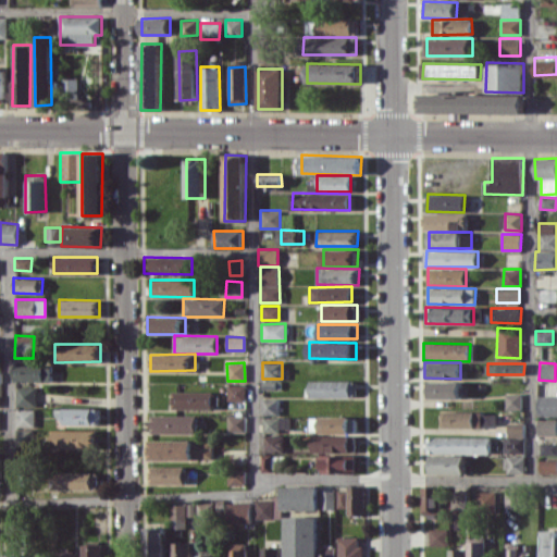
[(51,366),(14,364),(13,381),(51,382),(51,366)]
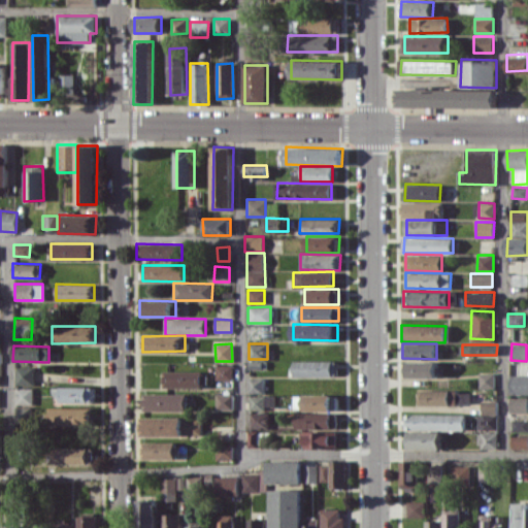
[(294,377),(336,376),(336,360),(294,361),(294,377)]
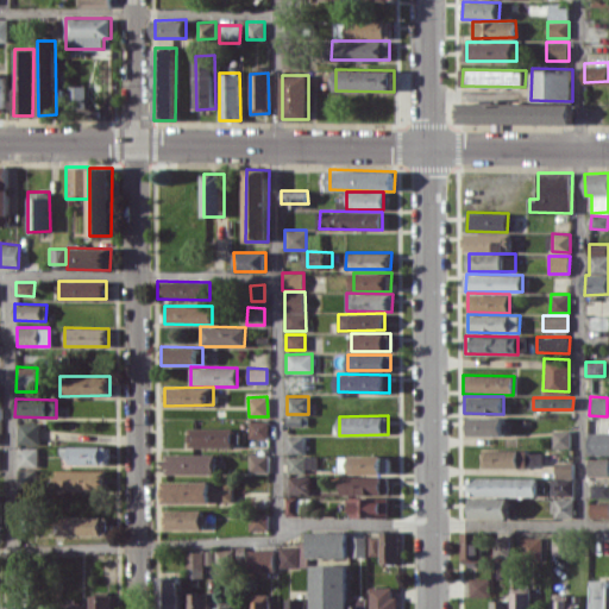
[(504,418),(465,416),(464,434),(503,435),(504,418)]
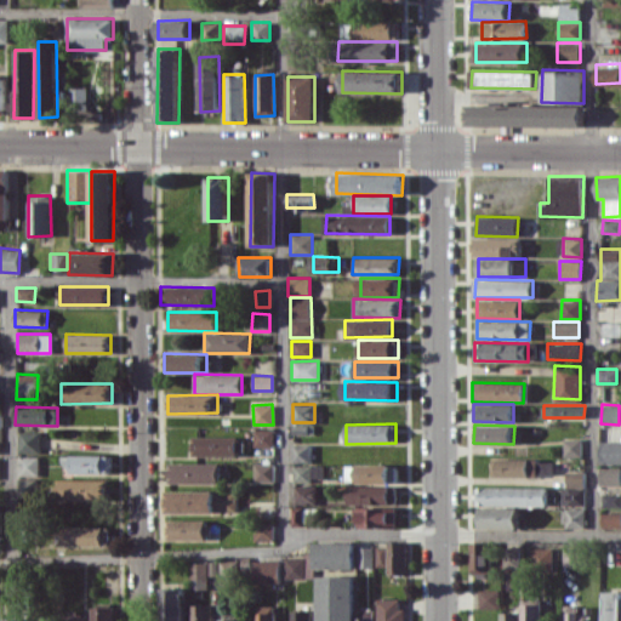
[(254,446),(273,446),(273,429),(255,428),(254,446)]
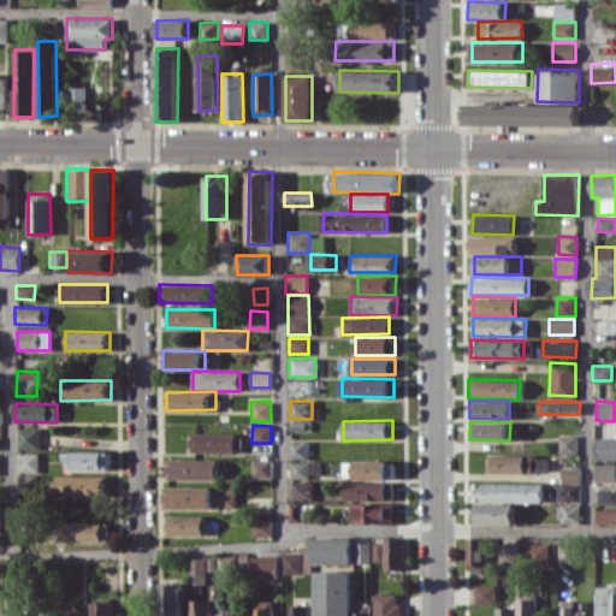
[(39,449),(40,427),(18,427),(17,449),(39,449)]
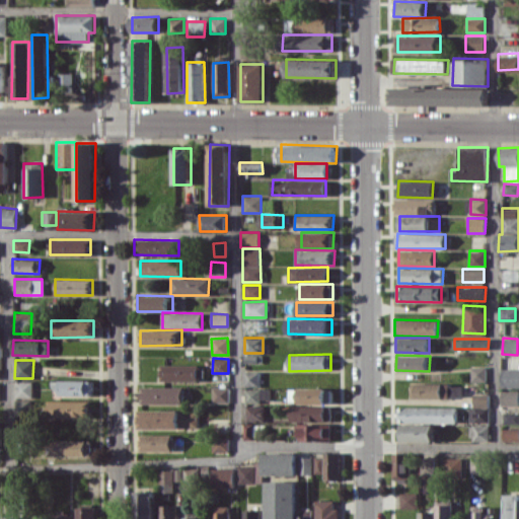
[(159,380),(202,381),(202,365),(159,365),(159,380)]
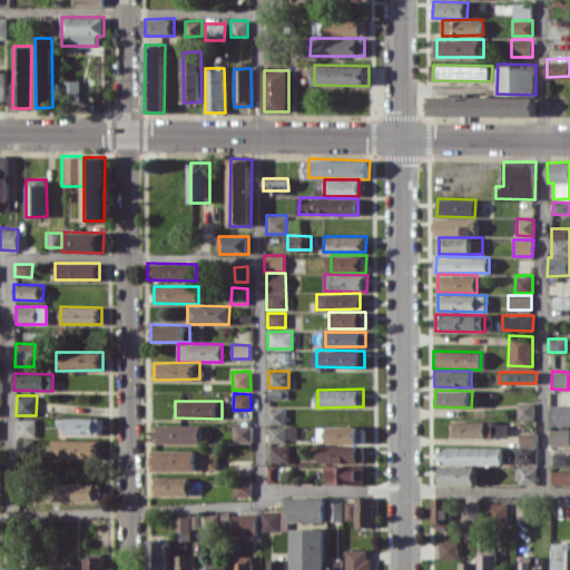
[(533,402),(517,403),(517,419),(533,419),(533,402)]
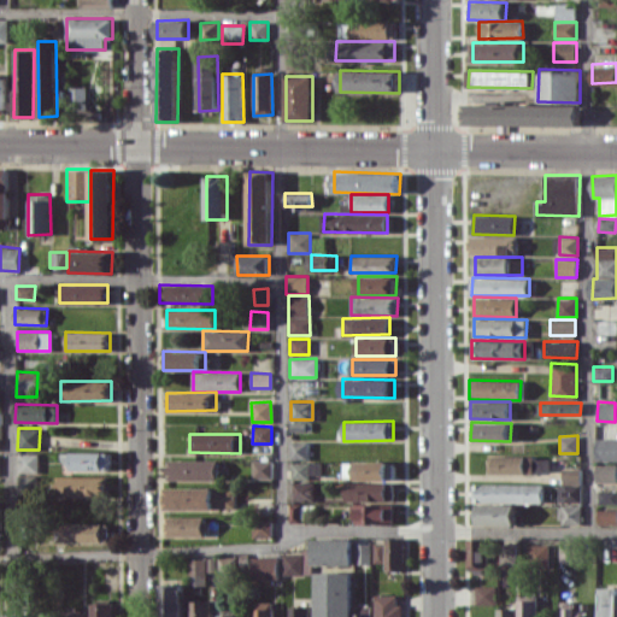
[(616,460),(616,438),(595,438),(594,460),(616,460)]
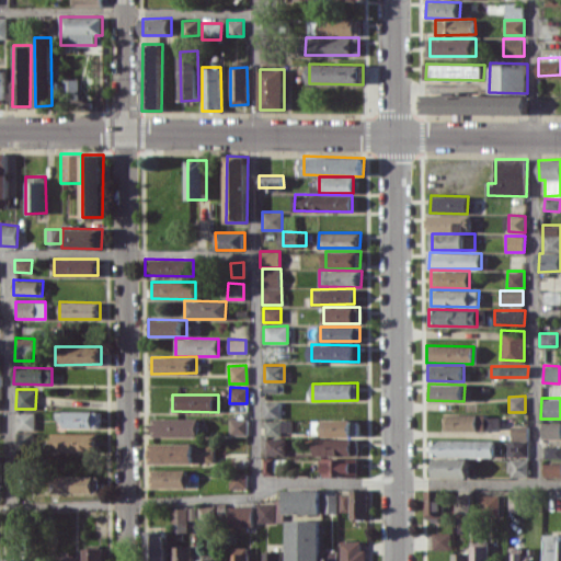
[(281,401),(263,401),(263,418),(279,418),(281,401)]
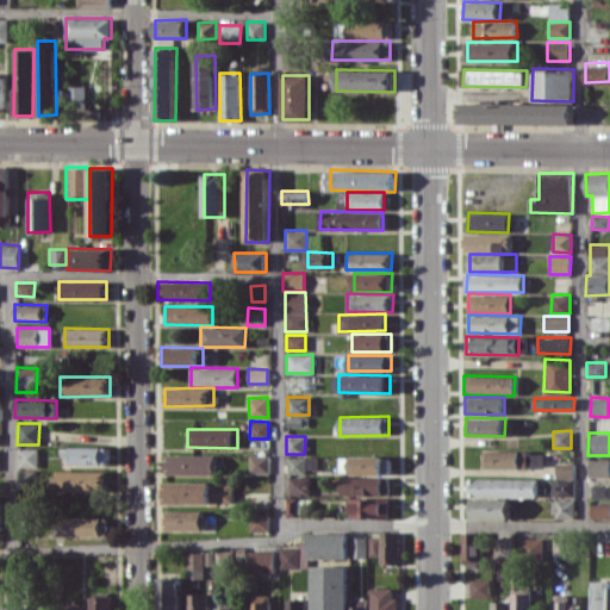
[(109,465),(109,447),(60,447),(60,464),(109,465)]
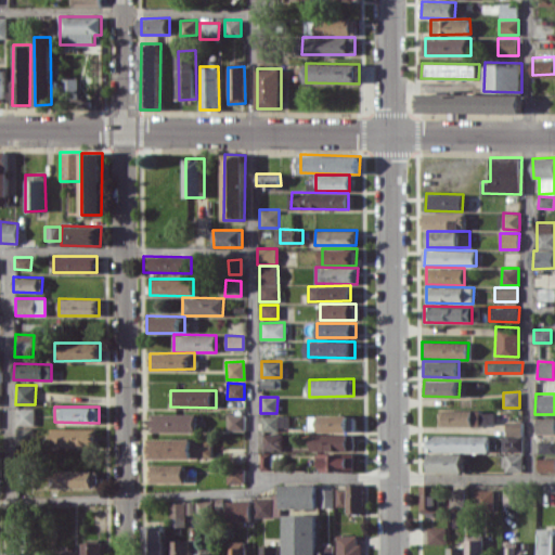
[(15,425),(34,425),(34,408),(16,408),(15,425)]
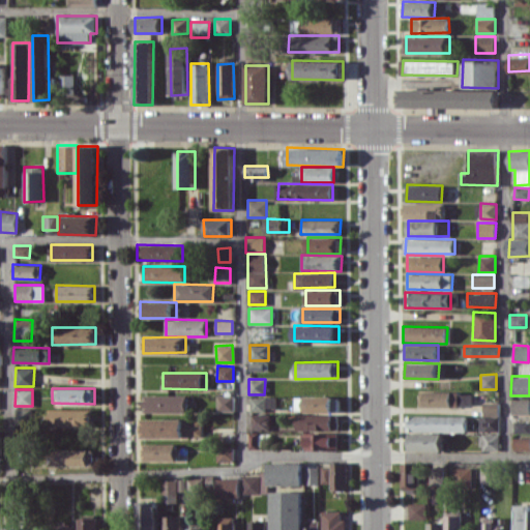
[(420,406),(459,407),(459,391),(420,390),(420,406)]
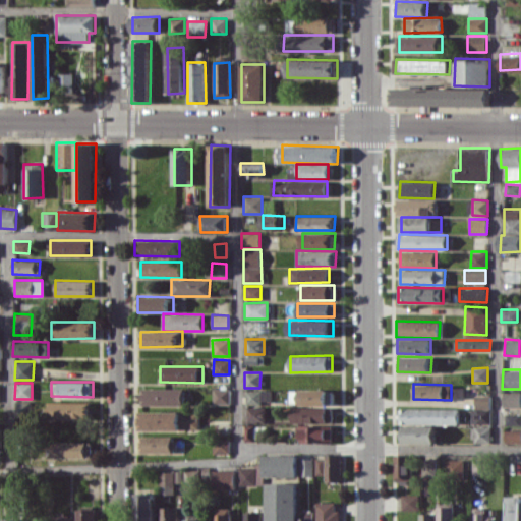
[(183,389),(141,388),(140,405),(182,405),(183,389)]
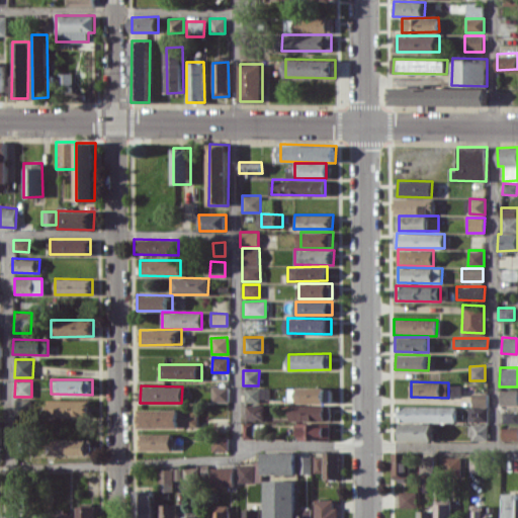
[(449,396),(462,396),(461,385),(449,385),(449,396)]
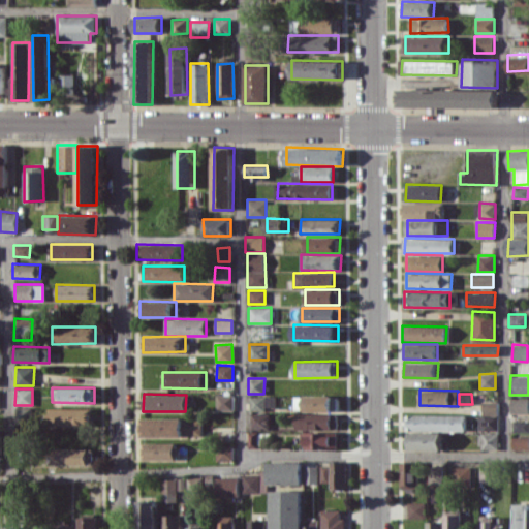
[(216,410),(232,410),(232,395),(216,395),(216,410)]
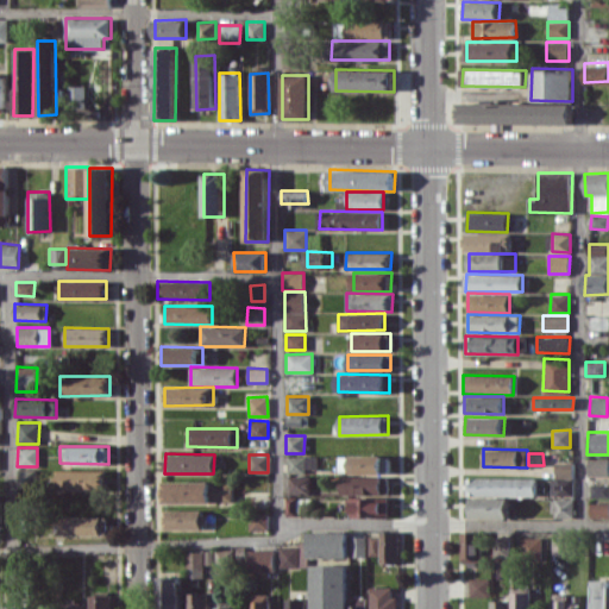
[(351,473),(385,473),(385,454),(351,456),(351,473)]
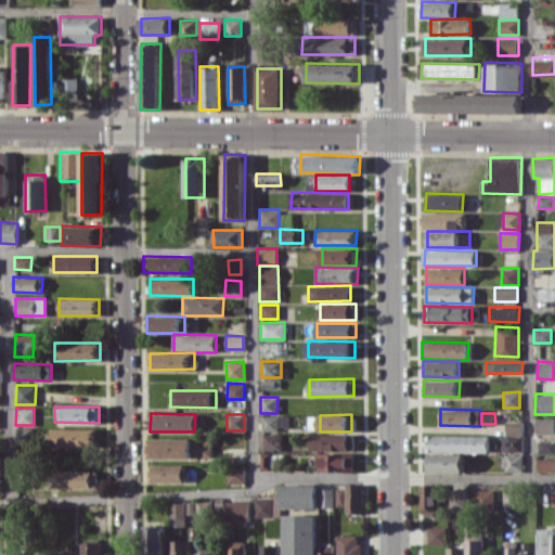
[(288,415),(260,415),(260,429),(288,429),(288,415)]
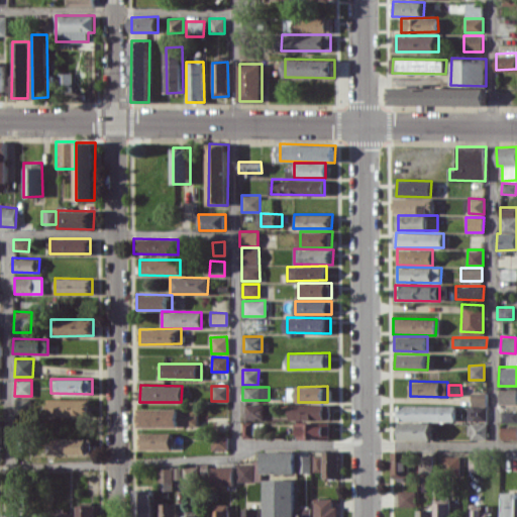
[(516,389),(499,389),(499,404),(516,404),(516,389)]
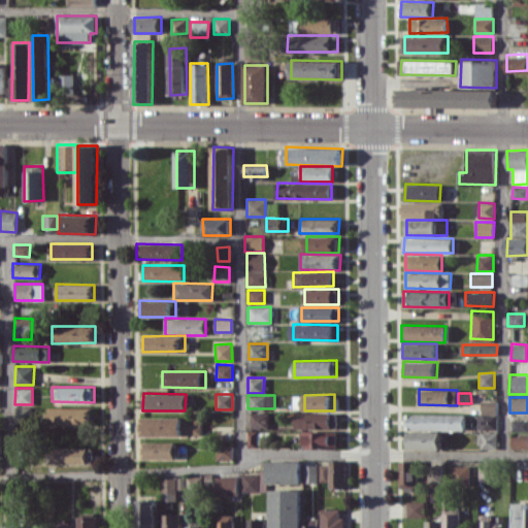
[(497,415),(497,400),(482,400),(481,415),(497,415)]
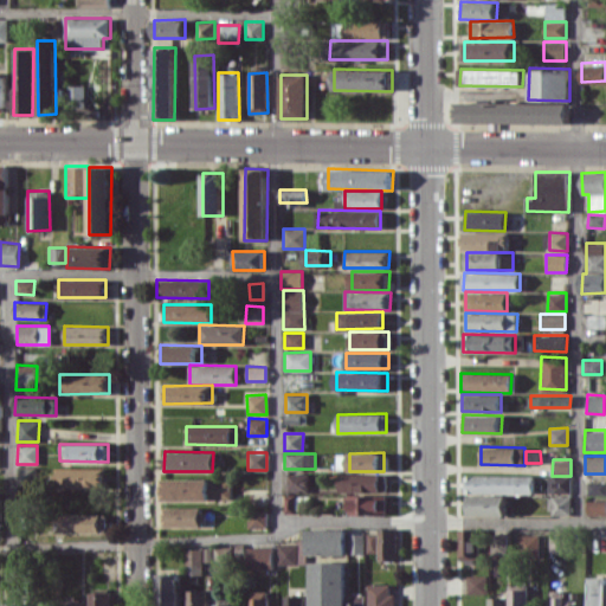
[(17,485),(34,484),(34,466),(17,466),(17,485)]
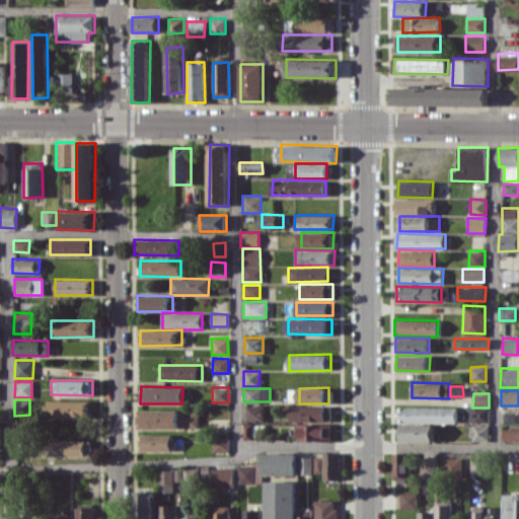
[(89,400),(47,400),(47,418),(90,418),(89,400)]
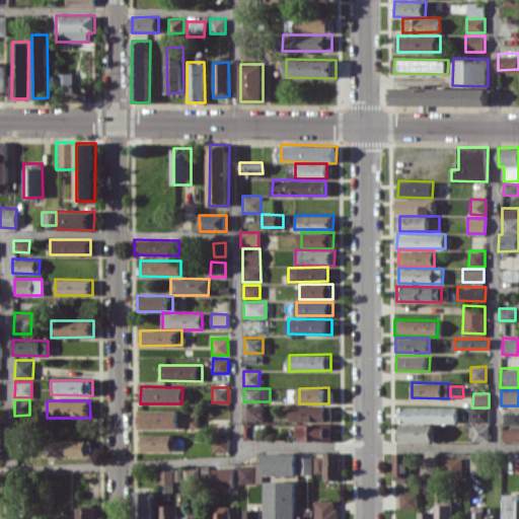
[(264,404),(245,405),(245,421),(265,421),(264,404)]
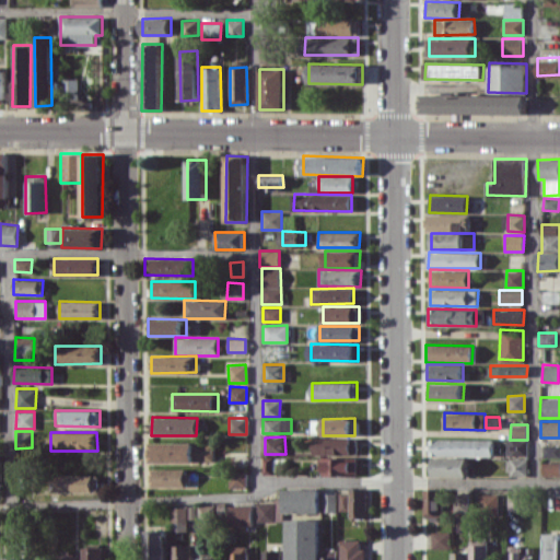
[(314,454),(357,455),(357,439),(314,438),(314,454)]
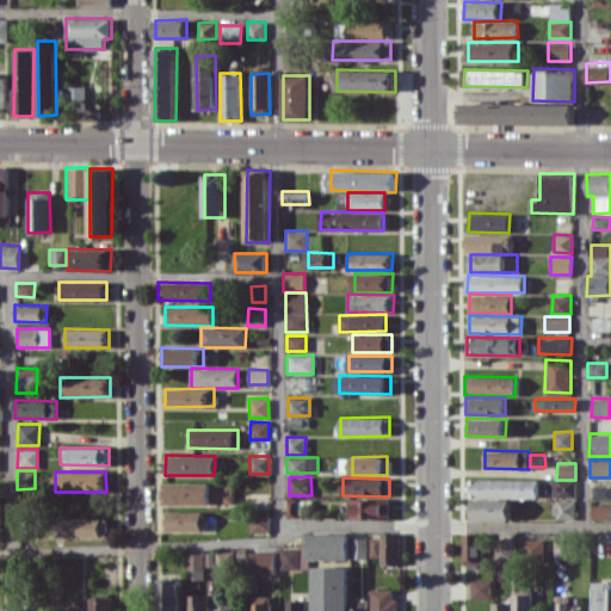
[(537,477),(468,479),(468,497),(538,495),(537,477)]
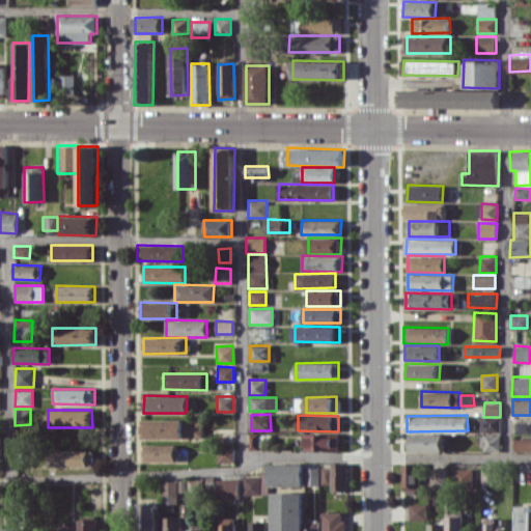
[(480,431),(500,431),(500,418),(480,418),(480,431)]
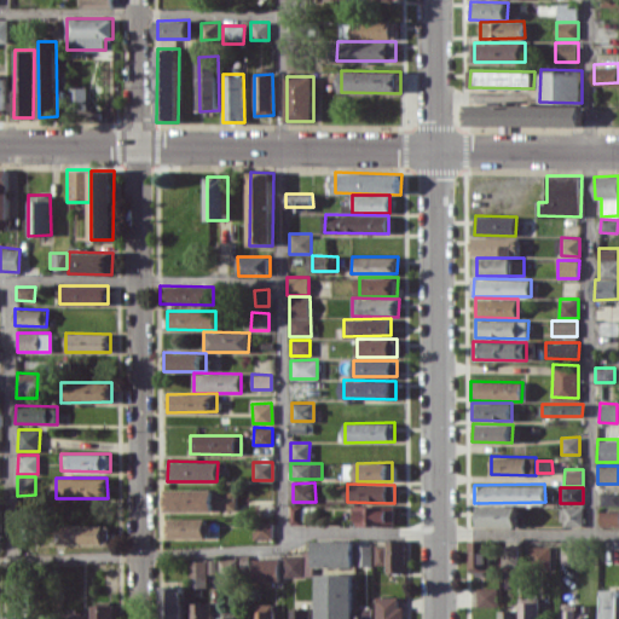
[(166,510),(236,512),(236,490),(167,489),(166,510)]
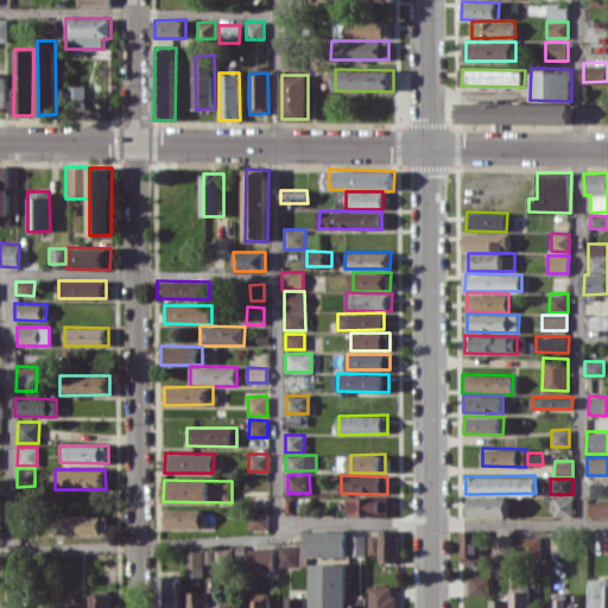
[(606,485),(590,483),(589,495),(606,495),(606,485)]
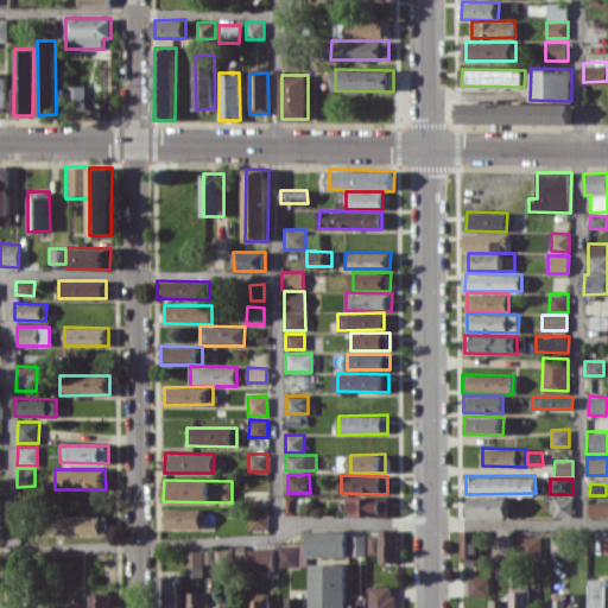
[(349,515),(387,517),(387,496),(350,495),(349,515)]
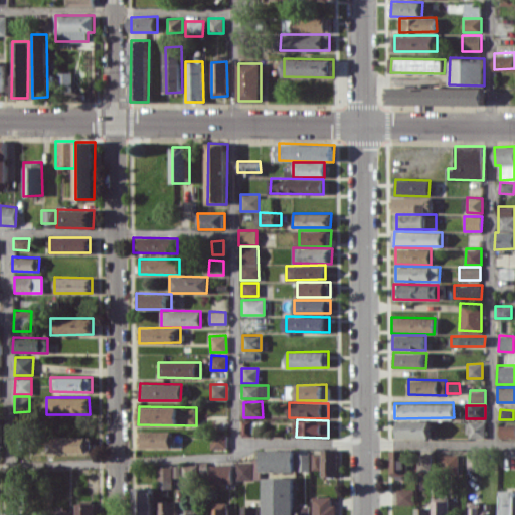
[(240,436),(249,436),(249,420),(240,420),(240,436)]
